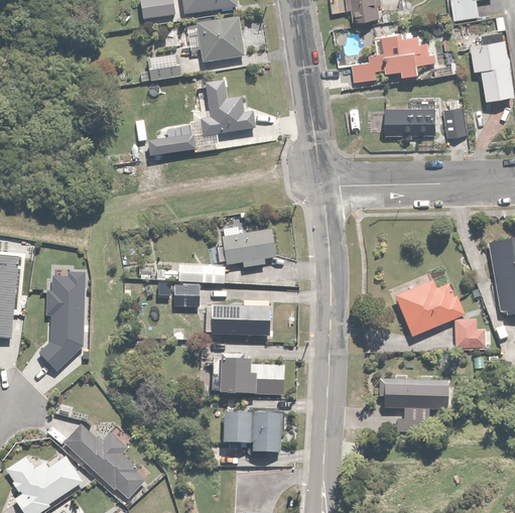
[(140,0),(143,19),(176,14),(174,0),(140,0)]
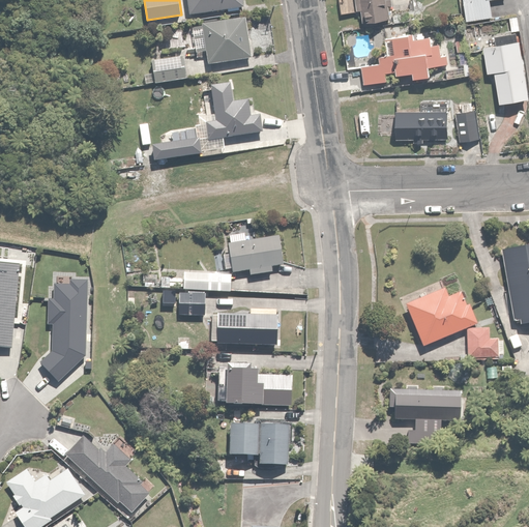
[(188,0),(190,12),(245,5),(244,0),(188,0)]
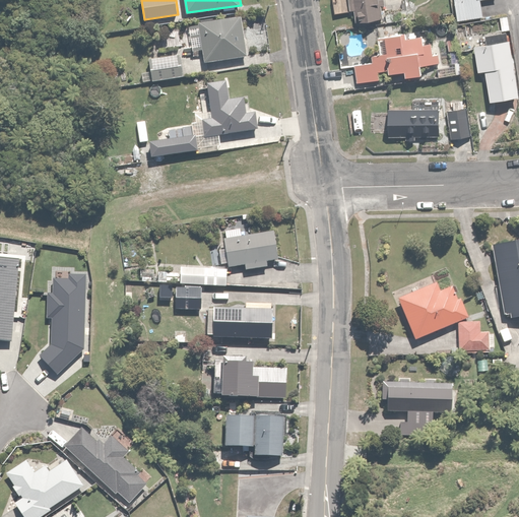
[(367,0),(370,21),(382,20),(381,14),(389,13),(388,4),(399,2),(399,0),(367,0)]
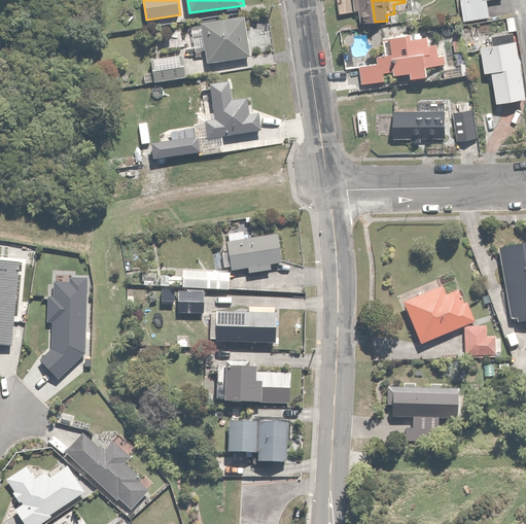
[(461,0),(464,21),(491,18),(489,0),(461,0)]
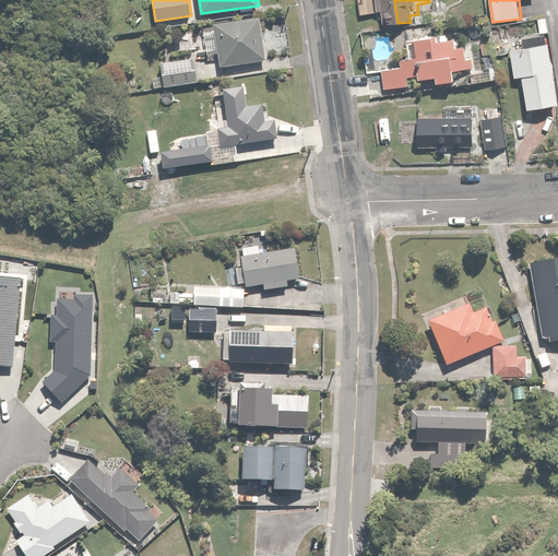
[(200,55),(218,52),(221,64),(266,57),(260,16),(230,21),(196,27),(200,55)]
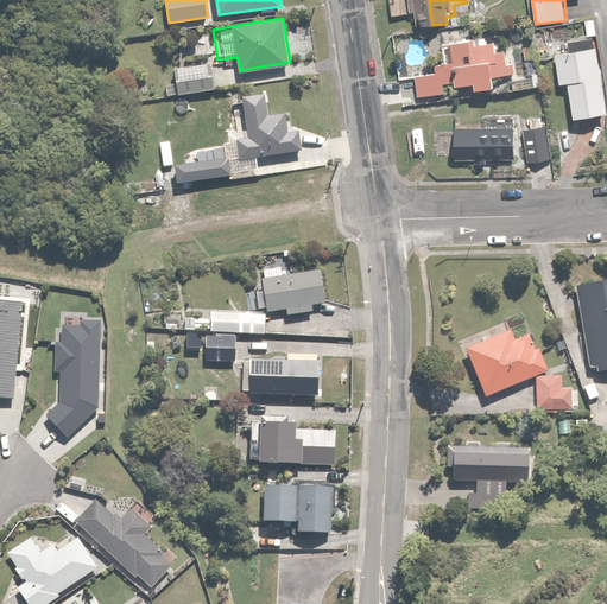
[(494,35),(446,40),(448,61),(435,62),(436,70),(416,72),(418,93),(473,87),(473,94),(495,91),(494,77),(513,75),(510,46),(495,48),(494,35)]
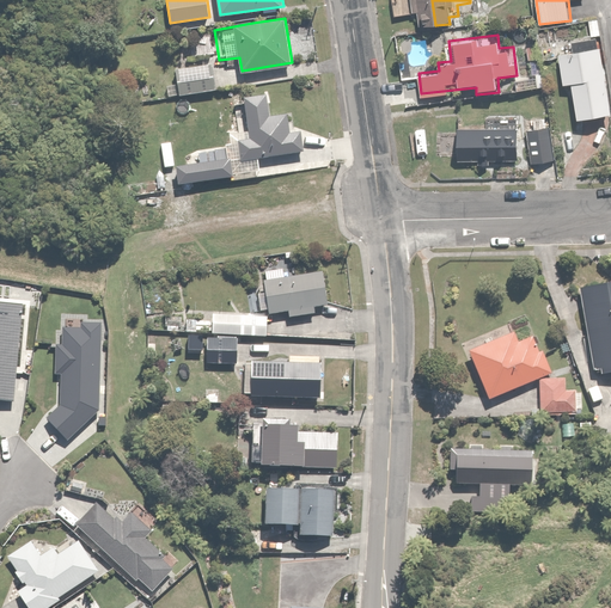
[(602,49),(558,55),(563,85),(570,84),(576,120),(610,114),(602,49)]
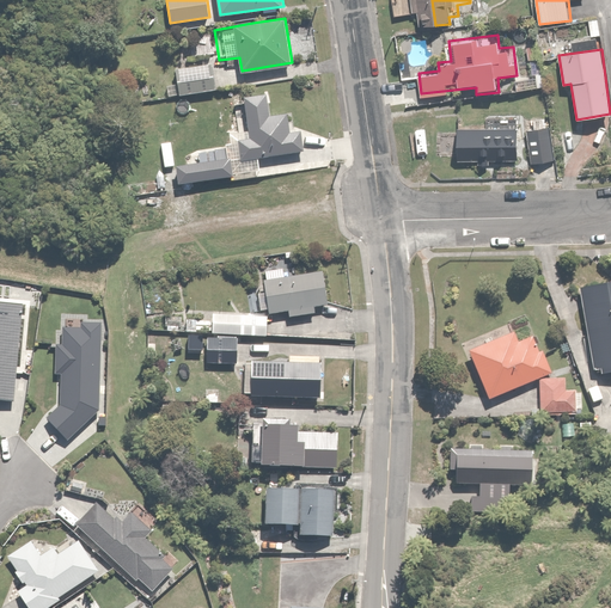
[(212,62),(173,69),(178,94),(217,87),(212,62)]
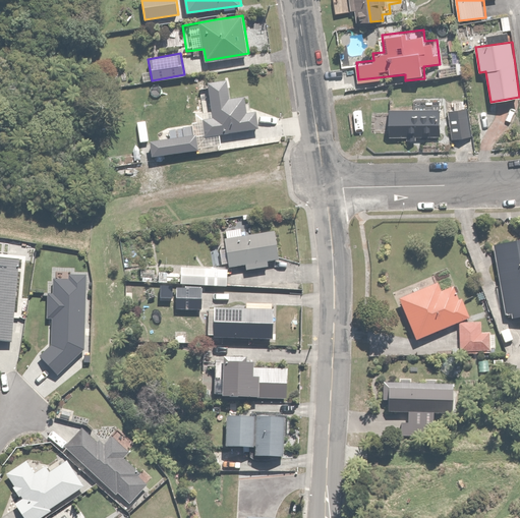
[(195,120),(192,121),(193,136),(207,134),(257,128),(255,110),(248,111),(247,97),(231,99),(228,77),(209,80),(212,110),(194,112),(195,120)]
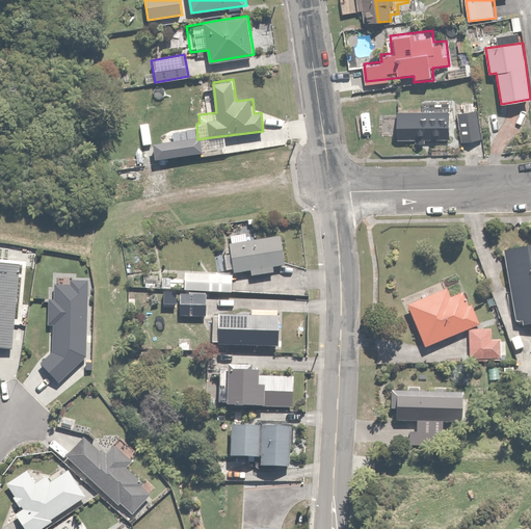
[(463,109),(458,110),(462,139),(479,136),(473,100),(462,102),(463,109)]
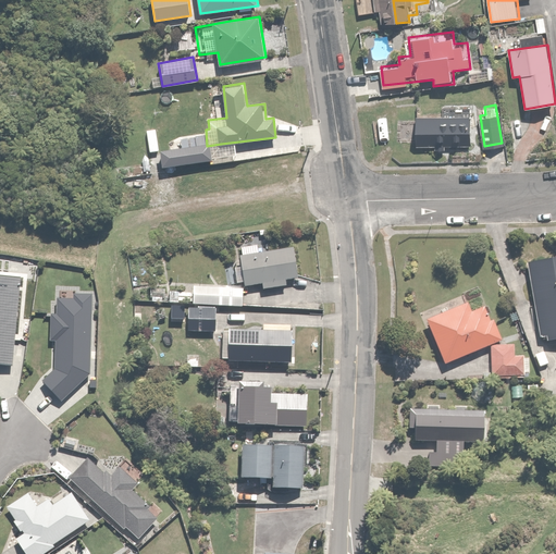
[(468,113),(416,115),(417,144),(470,142),(468,113)]
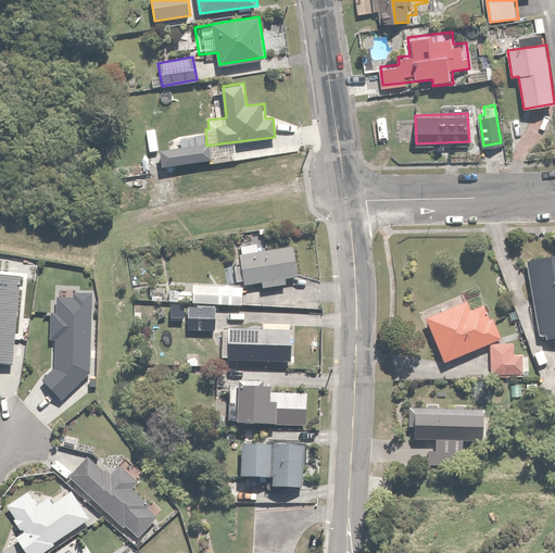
[(209,158),(206,143),(160,151),(162,166),(209,158)]
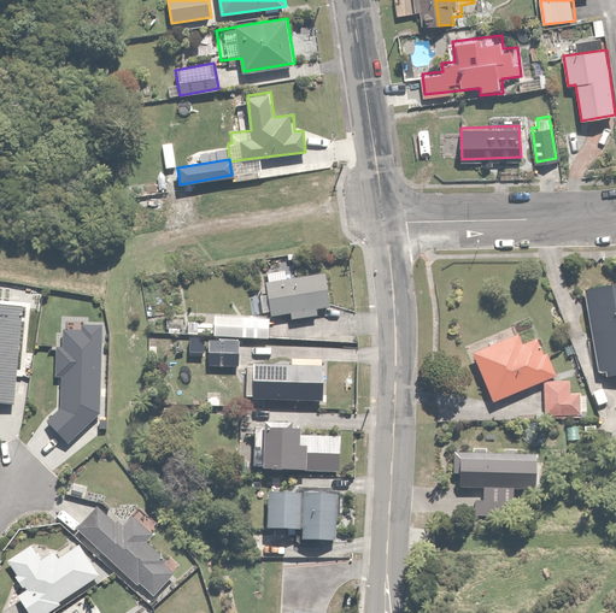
[(323,270),(265,282),(271,317),(329,305),(323,270)]
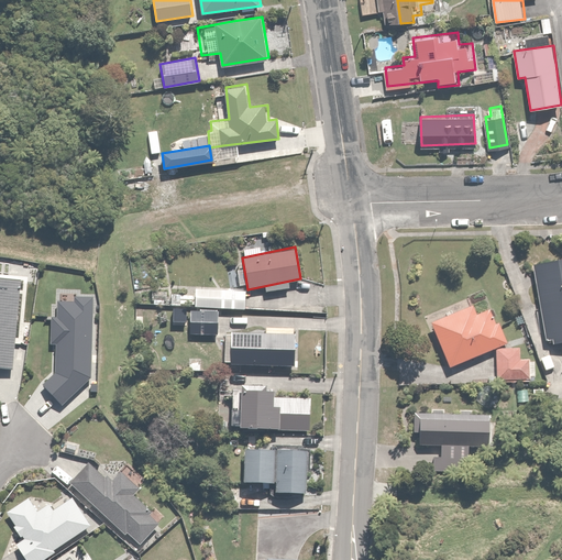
[(561,259),(533,264),(549,341),(561,338),(561,259)]
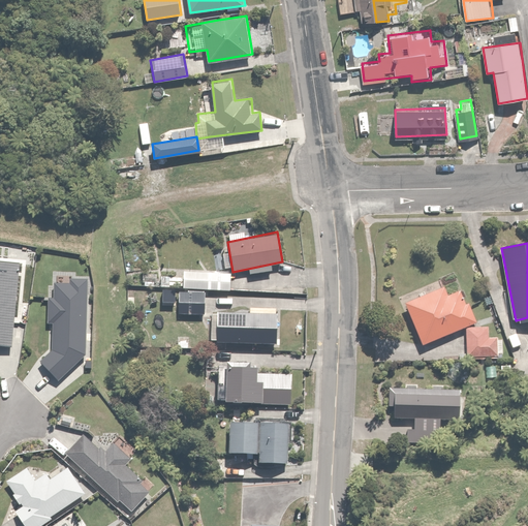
[(230,272),(183,270),(183,288),(230,289),(230,272)]
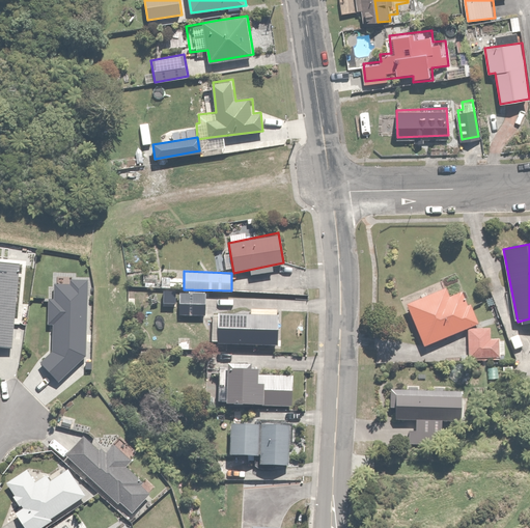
[(446,287),(407,305),(424,346),(477,324),(463,290),(449,296),(446,287)]
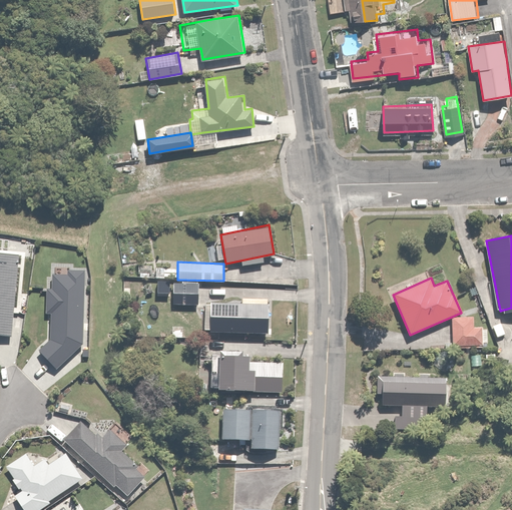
[(197,281),(172,281),(172,304),(196,304),(197,281)]
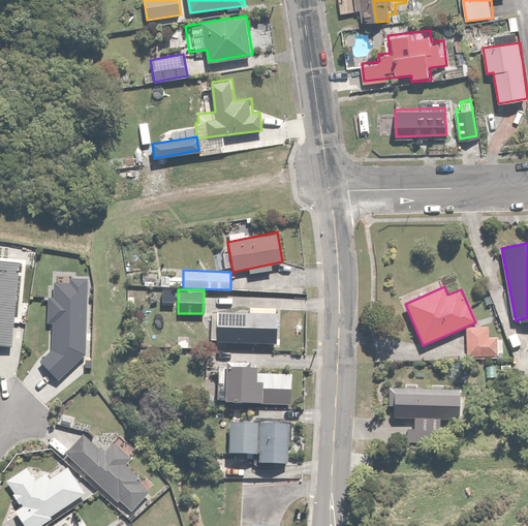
[(280,314),(213,311),(211,340),(279,343),(280,314)]
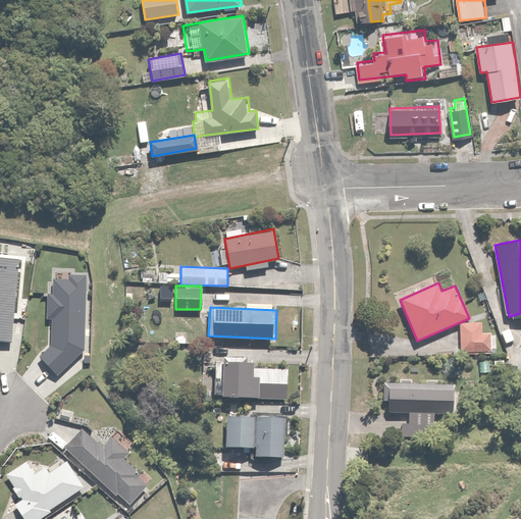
[(460,322),(462,351),(489,349),(488,329),(482,330),(481,320),(460,322)]
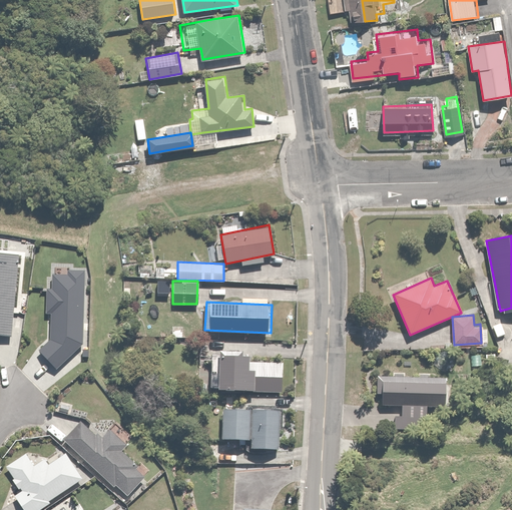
[(218,393),(253,394),(254,390),(282,392),(283,358),(220,356),(218,393)]
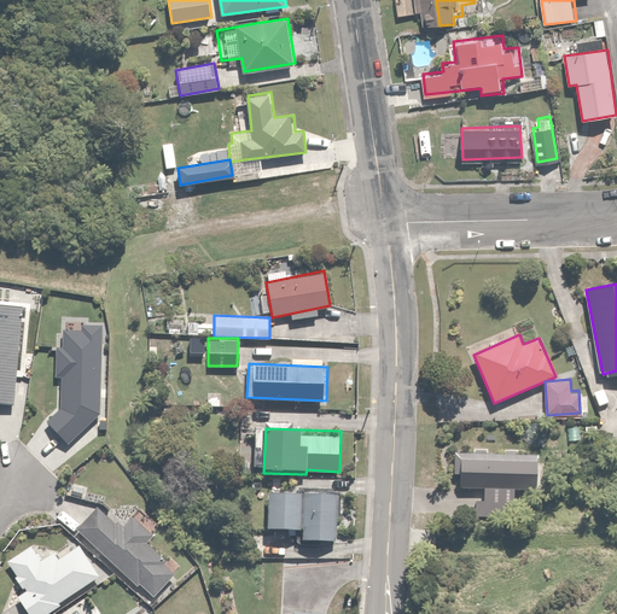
[(507,518),(510,486),(525,487),(528,451),(455,446),(454,466),(460,466),(459,484),(482,485),(482,497),(475,496),(473,515),(507,518)]
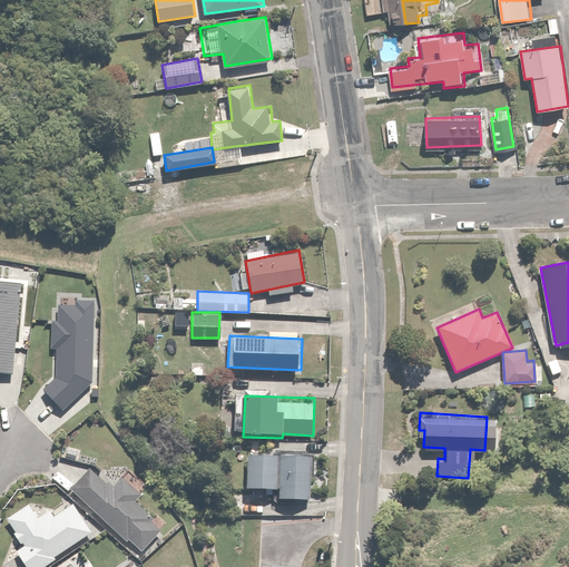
[(247,491),(278,492),(277,500),(310,501),(313,458),(249,455),(247,491)]
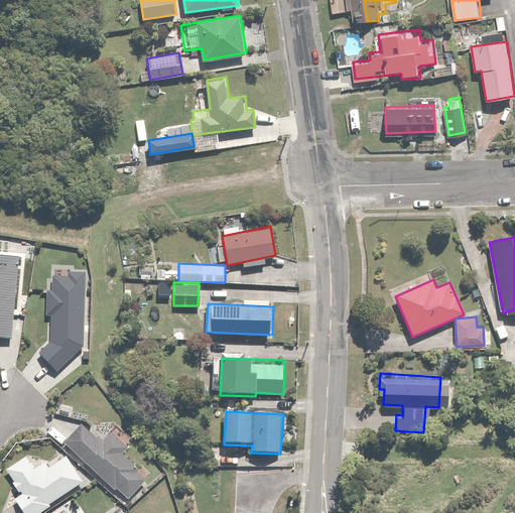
[(26,455),(6,469),(14,480),(11,482),(18,492),(20,490),(22,492),(14,498),(23,512),(37,512),(85,482),(66,455),(48,466),(44,460),(34,467),(26,455)]
